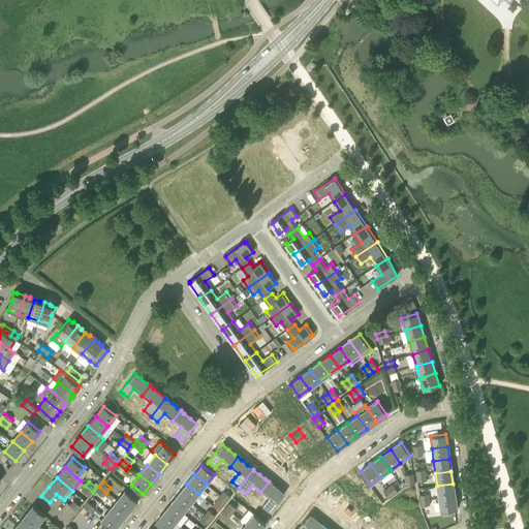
[(260,492),(269,498),(266,502),(262,506),(266,509),(270,512),(277,503),(284,494),(278,490),(272,485),(271,484),(269,481),(260,492)]
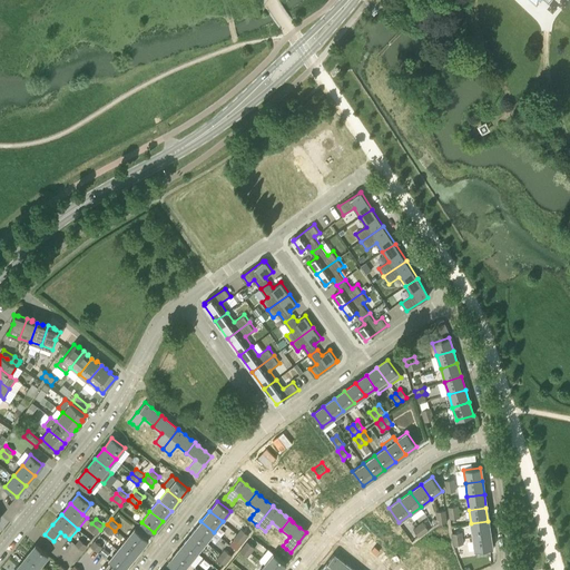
[(200,521),(193,531),(206,542),(214,532),(200,521)]
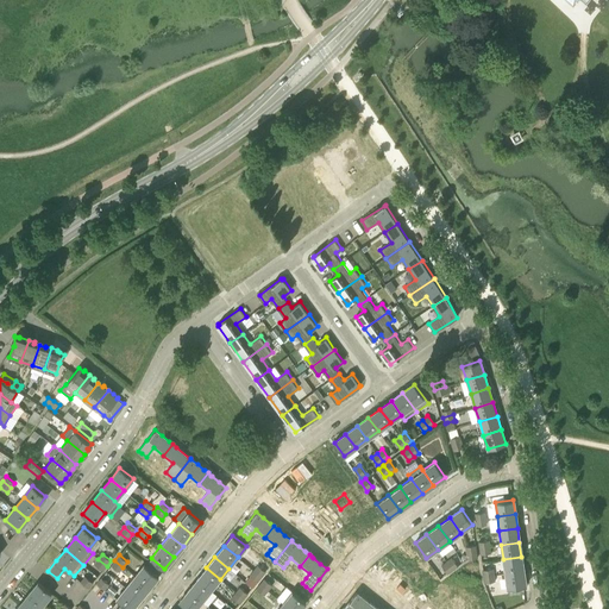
[(521,557),(503,559),(504,573),(523,571),(521,557)]
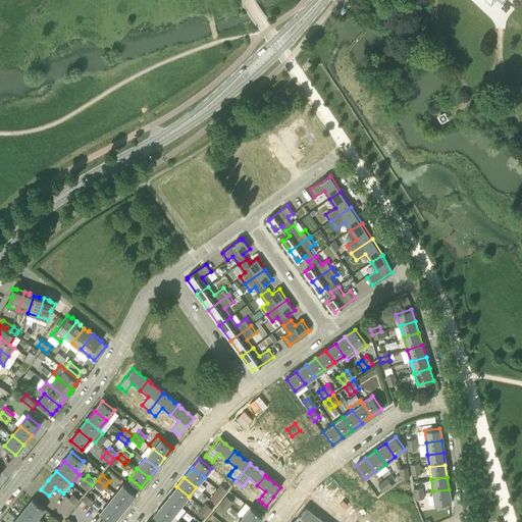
[(386,478),(382,481),(388,488),(393,485),(386,478)]
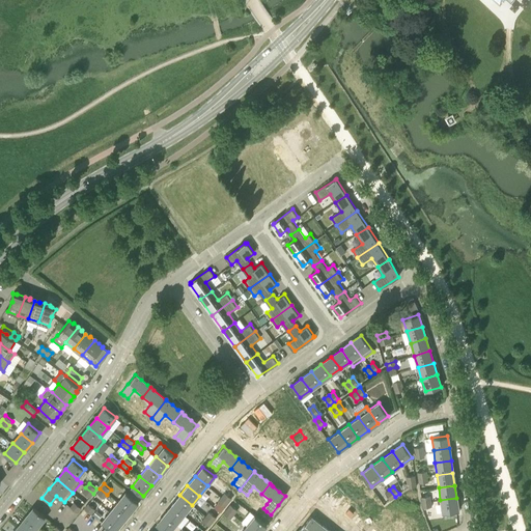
[(85,487),(82,492),(89,498),(93,494),(85,487)]
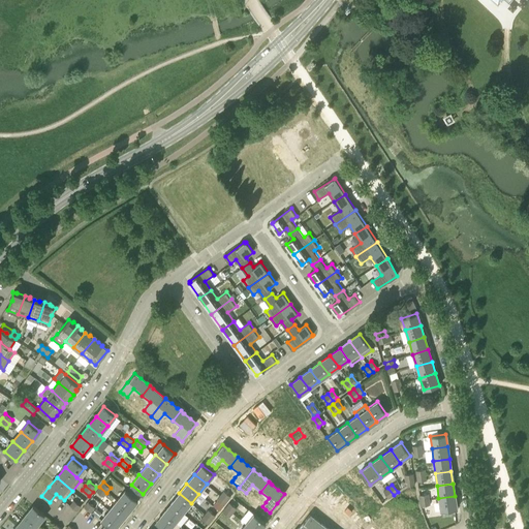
[(99,487),(96,491),(103,497),(106,493),(99,487)]
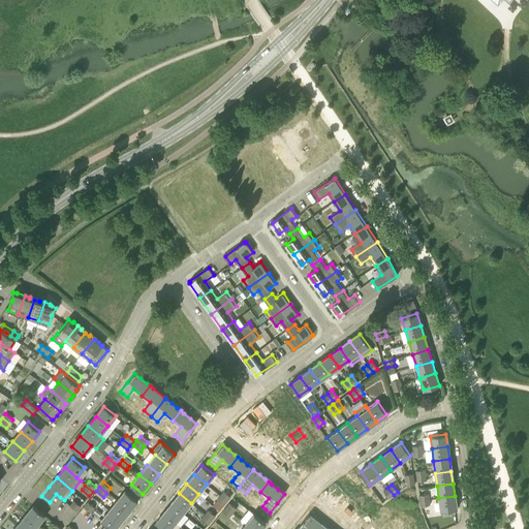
[(387,488),(383,491),(389,499),(394,495),(387,488)]
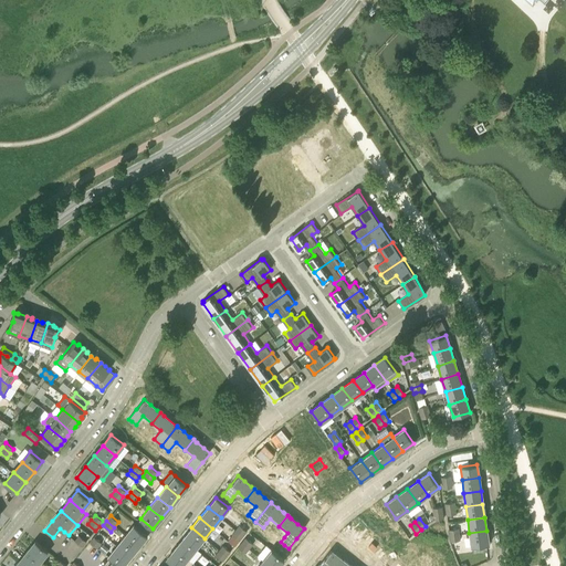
[(134,524),(125,535),(138,546),(147,535),(134,524)]
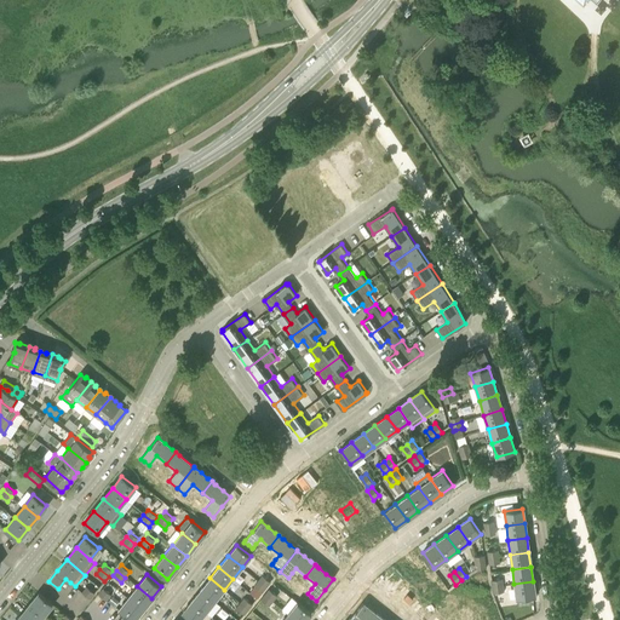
[(262,575),(258,580),(267,587),(270,583),(262,575)]
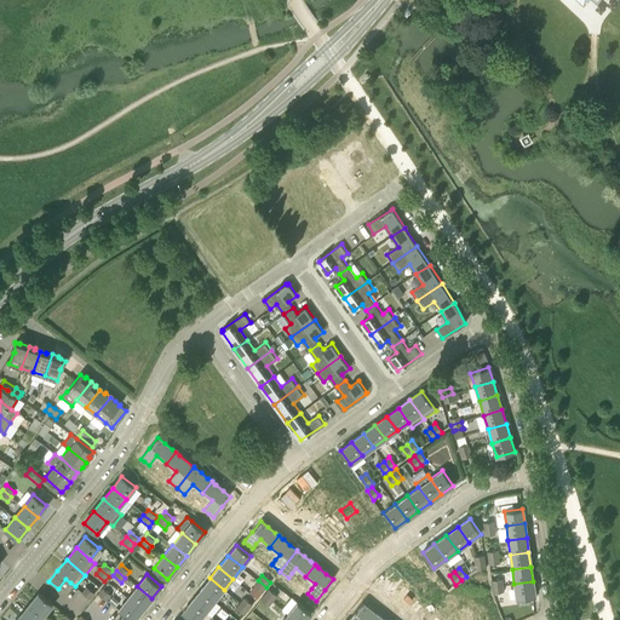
[(210,578),(200,590),(214,601),(224,590),(210,578)]
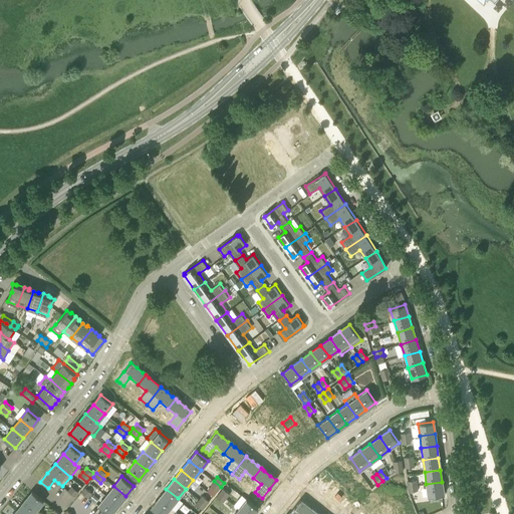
[(214,481),(210,485),(217,491),(221,487),(214,481)]
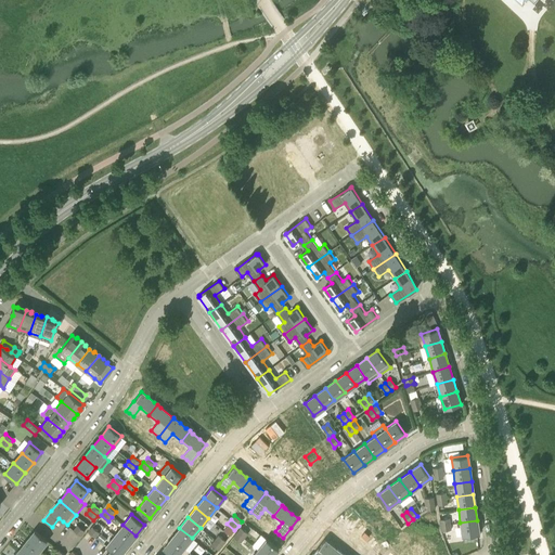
[(477,520),(460,523),(462,536),(479,533),(477,520)]
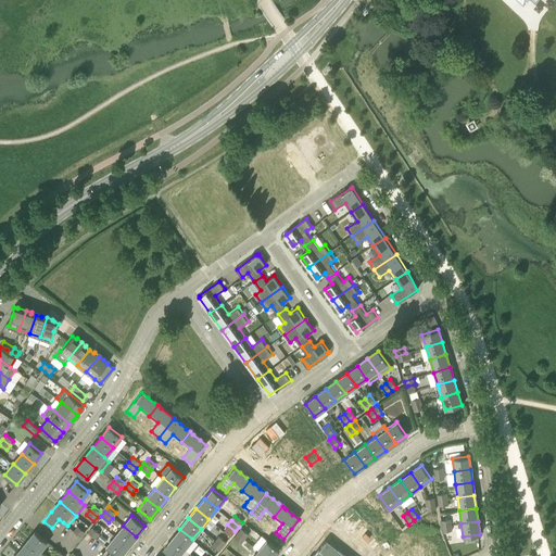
[(74,531),(80,536),(85,532),(78,526),(74,531)]
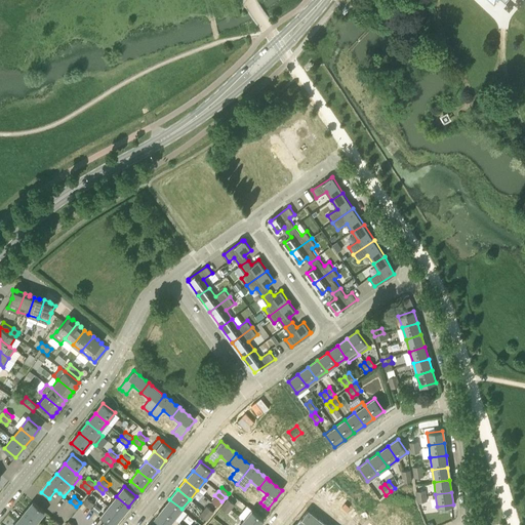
[(116,496),(108,506),(120,516),(128,507),(116,496)]
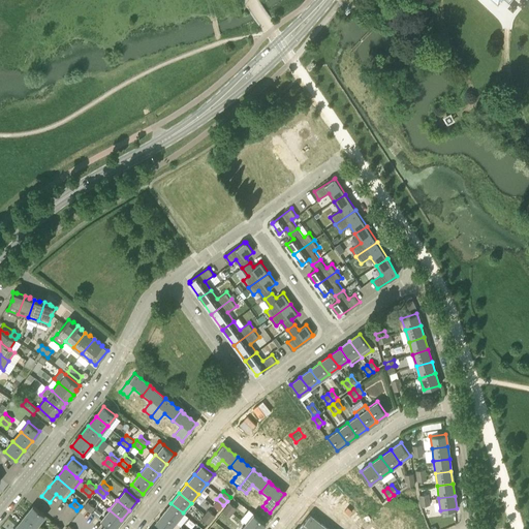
[(366,505),(368,510),(378,505),(375,500),(366,505)]
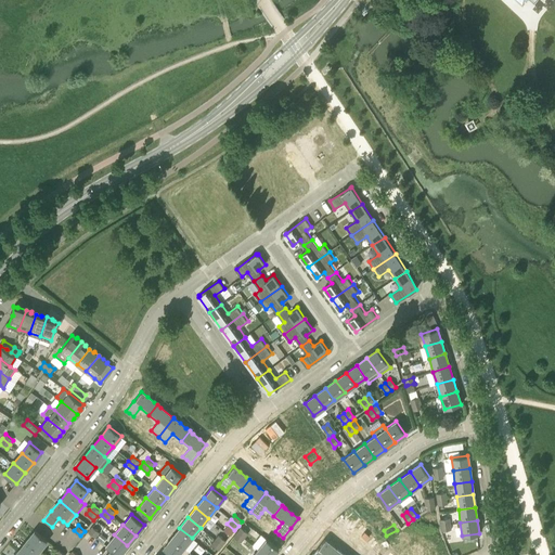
[(91,526),(88,531),(95,537),(100,532),(91,526)]
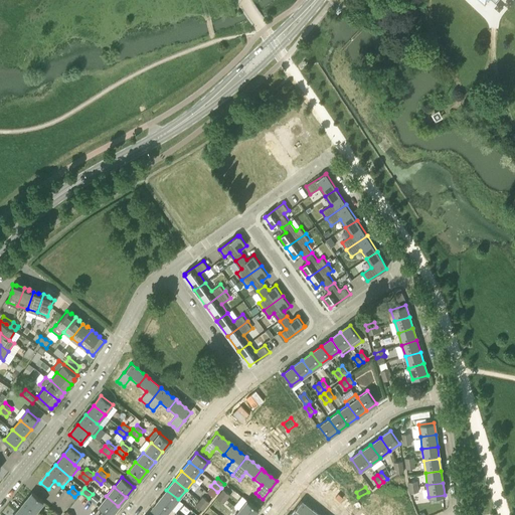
[(223,489),(219,493),(226,499),(230,495),(223,489)]
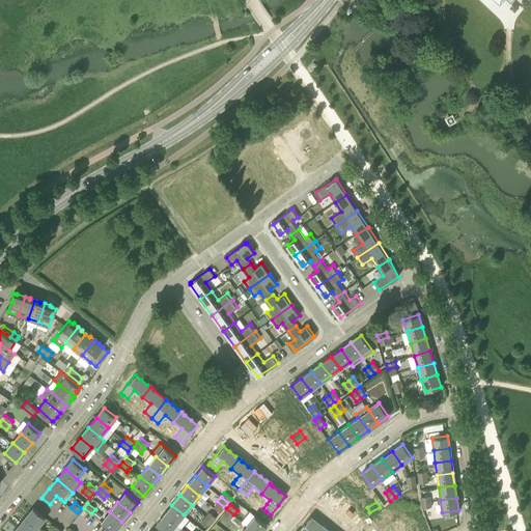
[(171,505),(164,514),(176,524),(184,514),(171,505)]
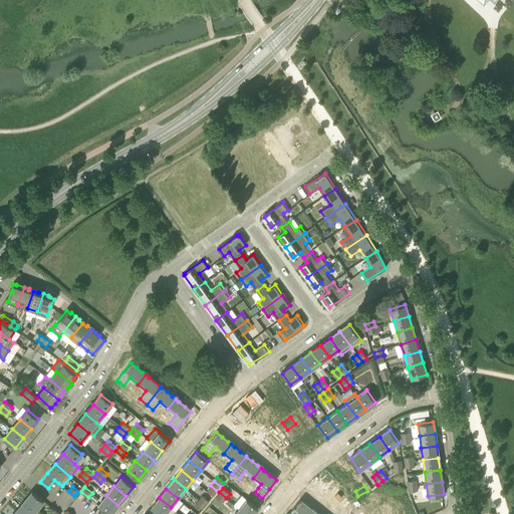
[(31,493),(24,502),(35,511),(36,510),(43,500),(32,491),(31,493)]
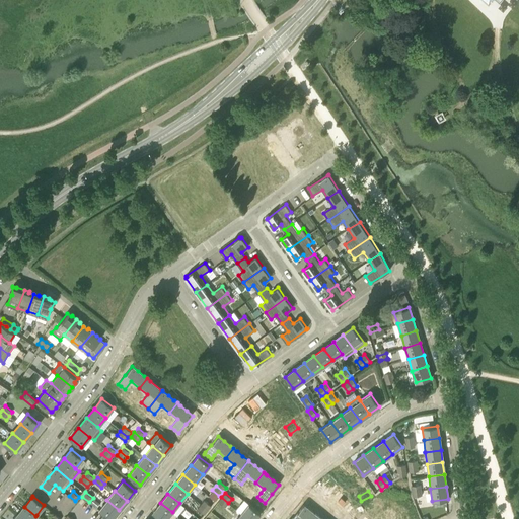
[(221,497),(218,502),(225,508),(228,503),(221,497)]
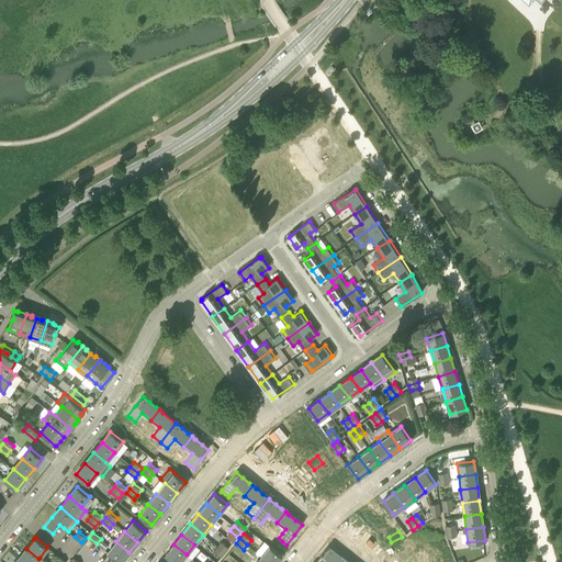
[(115,541),(108,552),(112,557),(108,561),(121,561),(128,552),(115,541)]
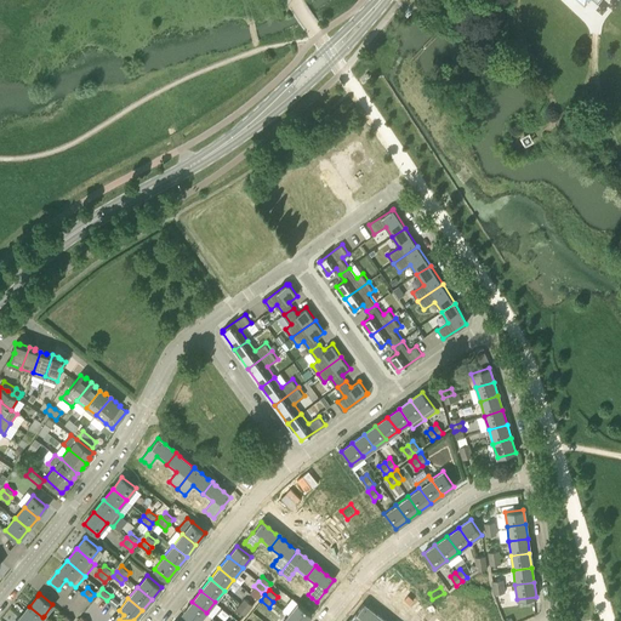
[(244,598),(240,603),(249,610),(252,605),(244,598)]
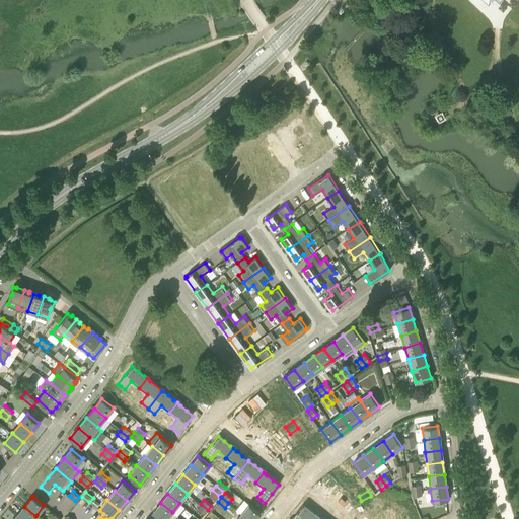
[(244,501),(236,510),(241,514),(246,518),(254,518),(260,513),(248,504),(244,500),(244,501)]
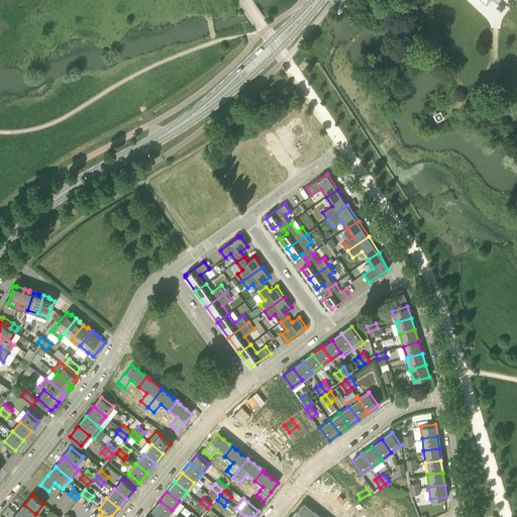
[(160,501),(151,510),(160,516),(166,516),(172,510),(160,501)]
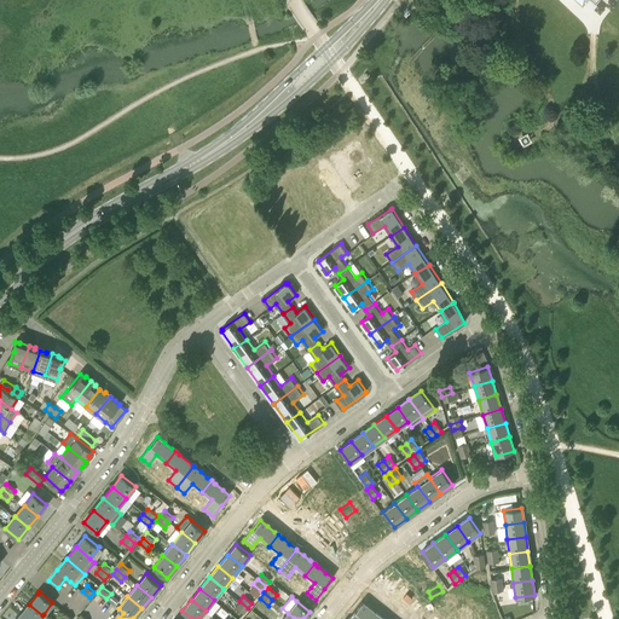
[(403,607),(410,617),(421,611),(414,600),(403,607)]
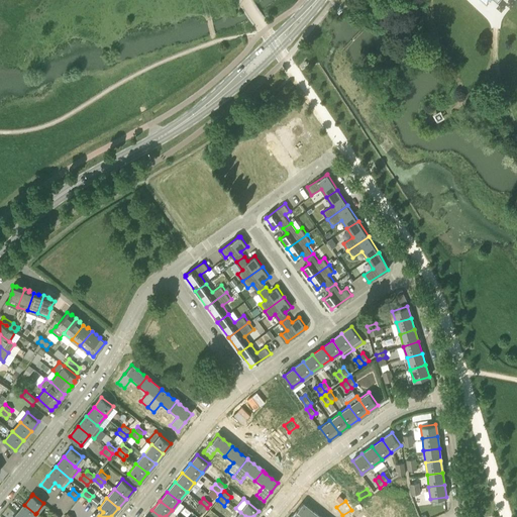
[(200,502),(197,507),(203,513),(207,508),(200,502)]
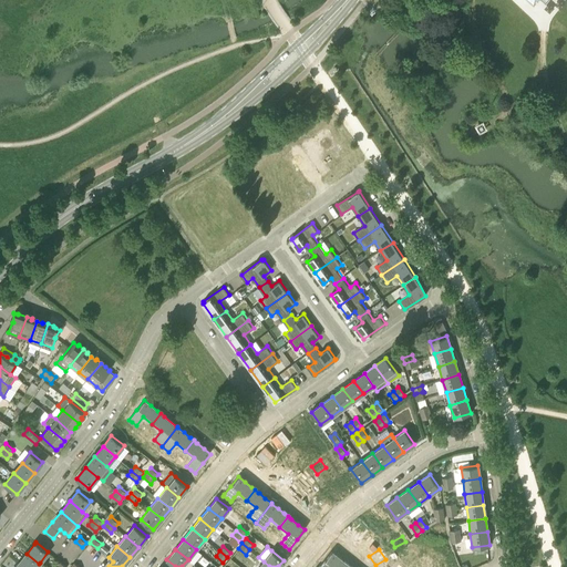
[(346,566),(348,565),(344,563),(338,557),(331,552),(323,562),(318,566),(346,566)]
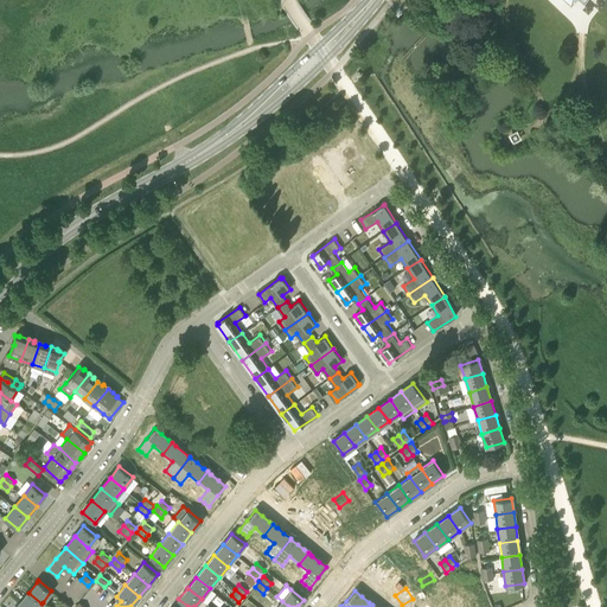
[(29,593),(19,605),(21,606),(46,606),(48,606),(43,602),(42,604),(29,593)]
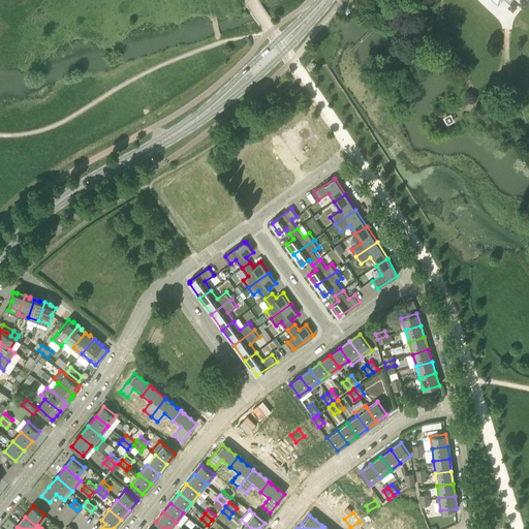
[(241,520),(232,528),(251,528),(246,524),(241,520)]
